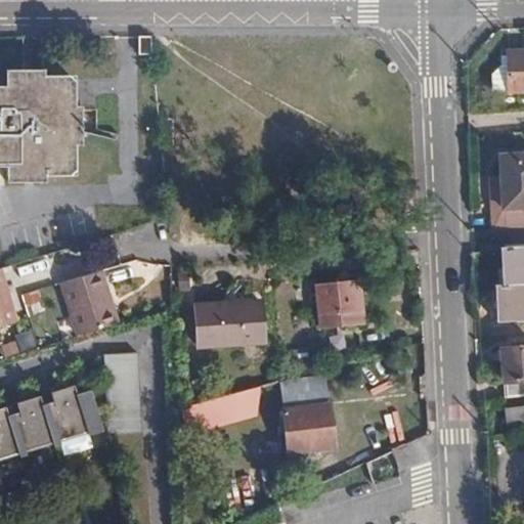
[(523,91),(523,50),(505,51),(506,55),(499,55),(499,63),(490,74),(491,92),(523,91)]
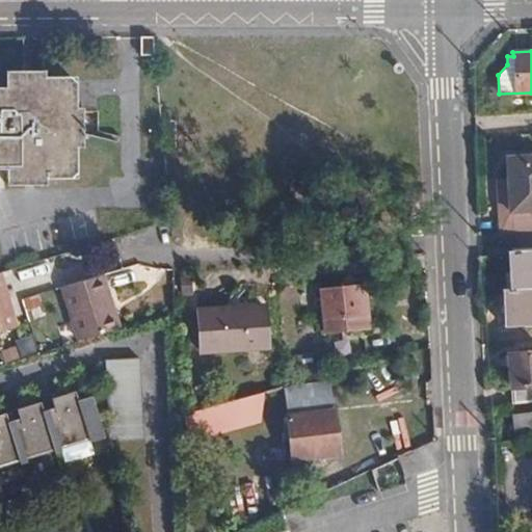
[(0,168),(4,168),(4,184),(46,185),(46,179),(71,179),(78,171),(77,147),(83,147),(82,113),(76,112),(77,82),(71,76),(46,76),(46,71),(21,71),(21,87),(1,86),(0,86),(0,168)]
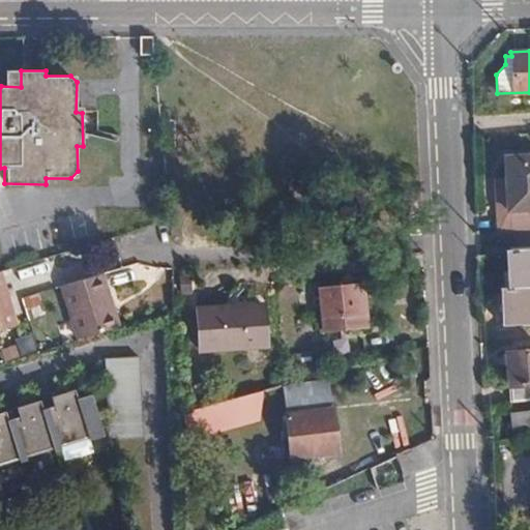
[(2,70),(1,86),(21,87),(21,70),(2,70)]
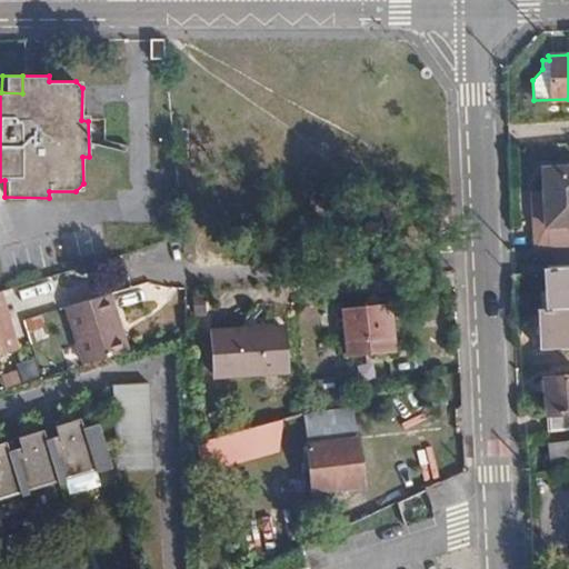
[(532,192),(535,249),(568,247),(568,167),(543,168),(543,192),(532,192)]
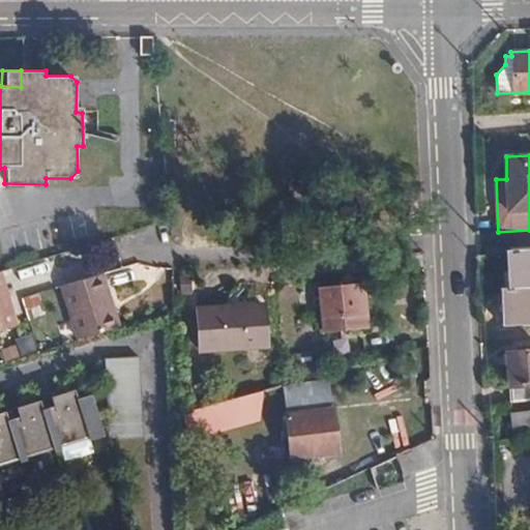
[(529,322),(529,251),(512,252),(514,286),(505,288),(506,323),(529,322)]
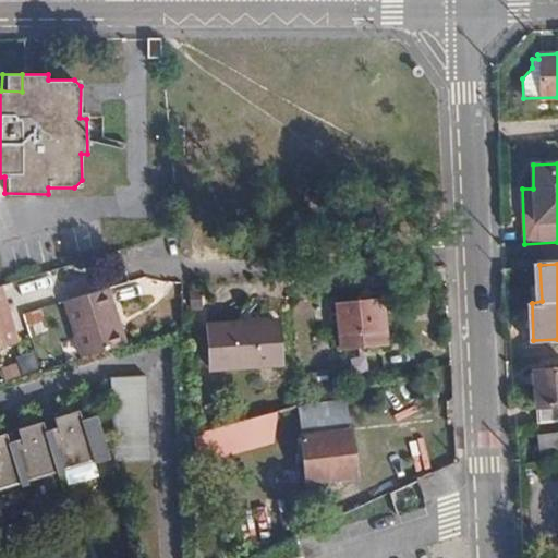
[(85,358),(129,344),(110,286),(68,299),(85,358)]
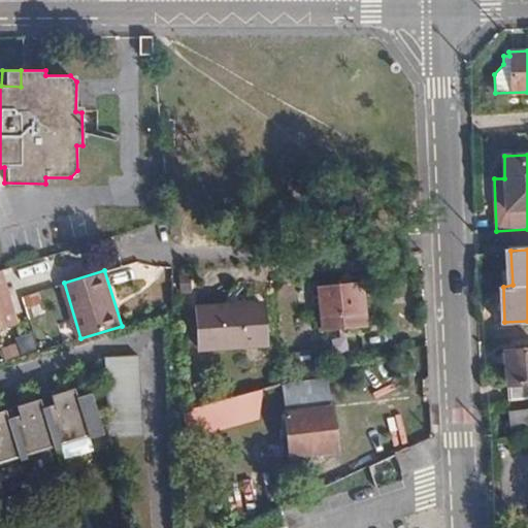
[(0,333),(18,328),(2,271),(0,271),(0,333)]
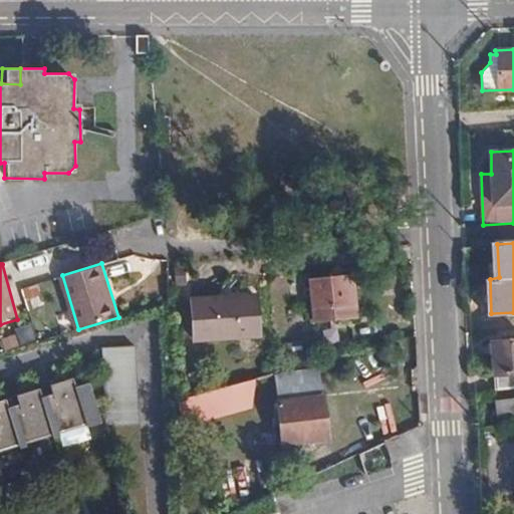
[(356,318),(352,277),(328,280),(329,292),(311,294),(313,322),(356,318)]
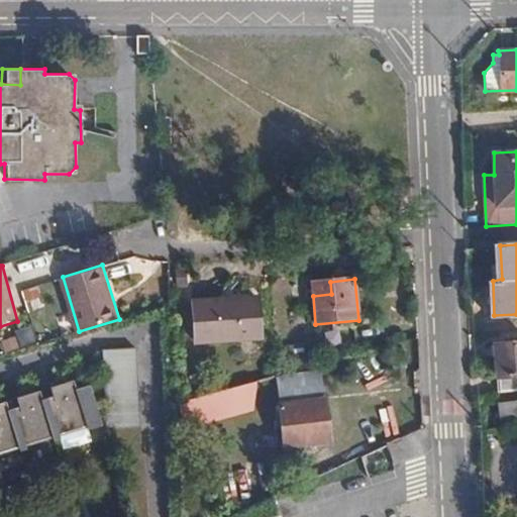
[(19,289),(22,304),(39,299),(36,285),(19,289)]
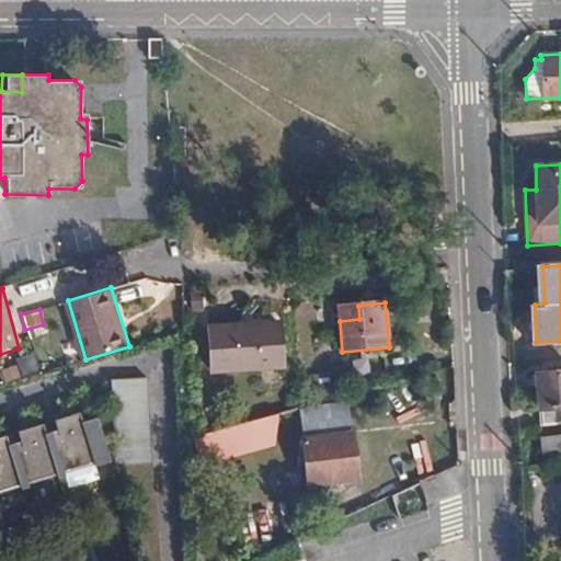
[(242,331),(242,324),(212,327),(213,373),(285,370),(283,330),(242,331)]
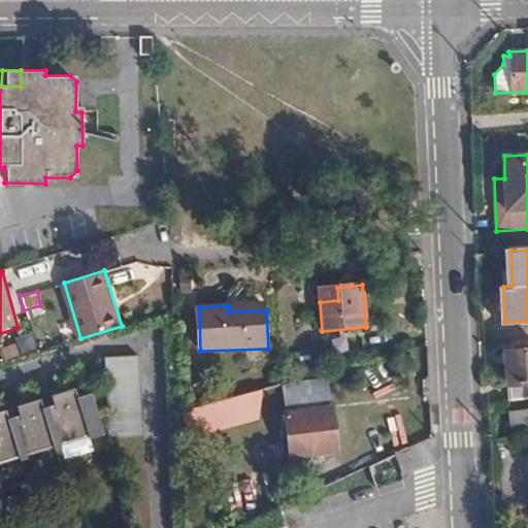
[(0,357),(0,359),(34,349),(30,334),(0,342),(0,357)]
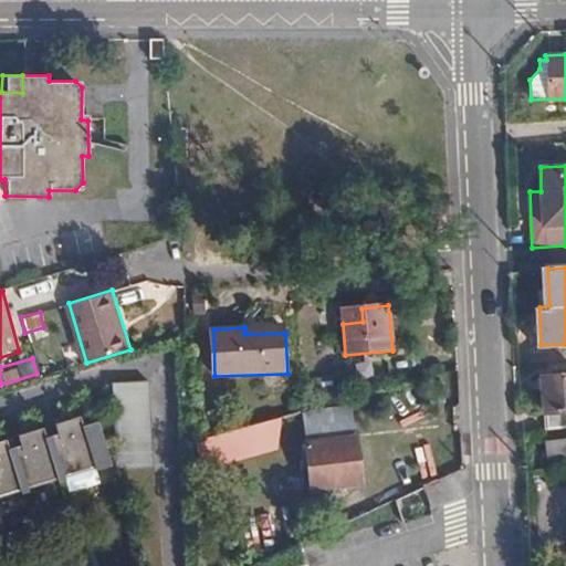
[(546,430),(565,428),(565,374),(540,376),(542,409),(546,408),(546,430)]
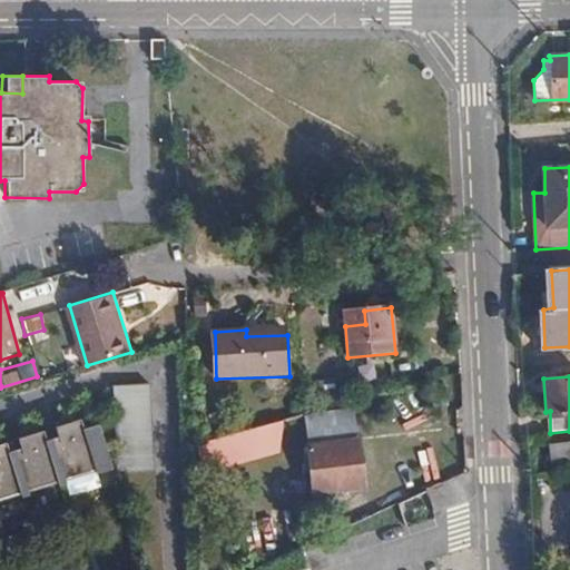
[(115,384),(118,473),(155,471),(151,383),(115,384)]
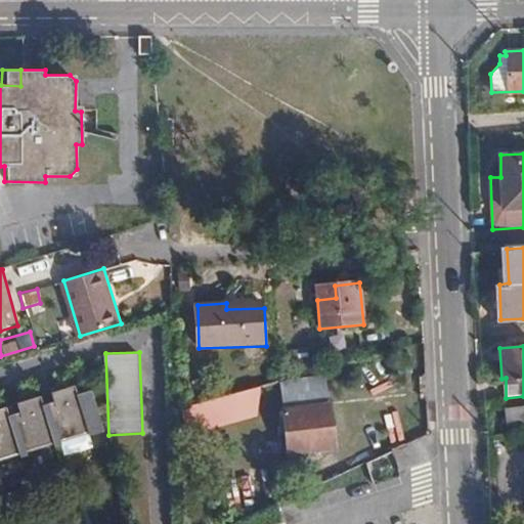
[(92,430),(80,393),(77,384),(53,392),(56,401),(46,404),(43,395),(18,402),(22,411),(11,416),(8,405),(0,407),(0,459),(14,454),(16,459),(23,456),(20,452),(48,443),(50,448),(57,445),(55,441),(87,432),(92,430)]
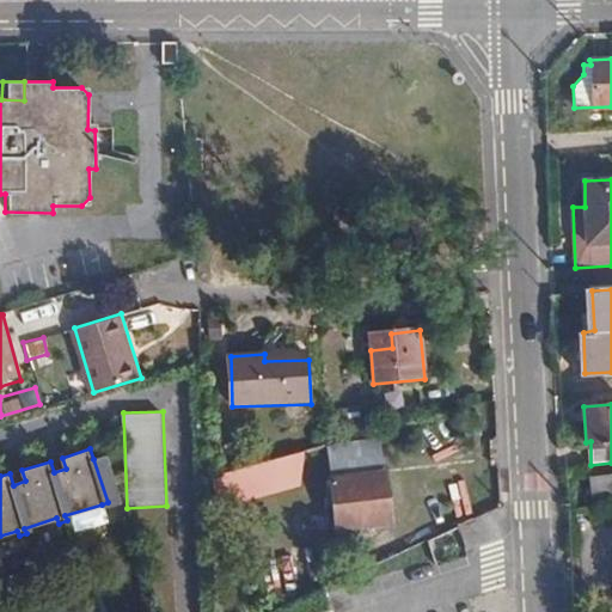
[(93,459),(108,502),(102,505),(103,509),(123,502),(108,454),(93,459)]
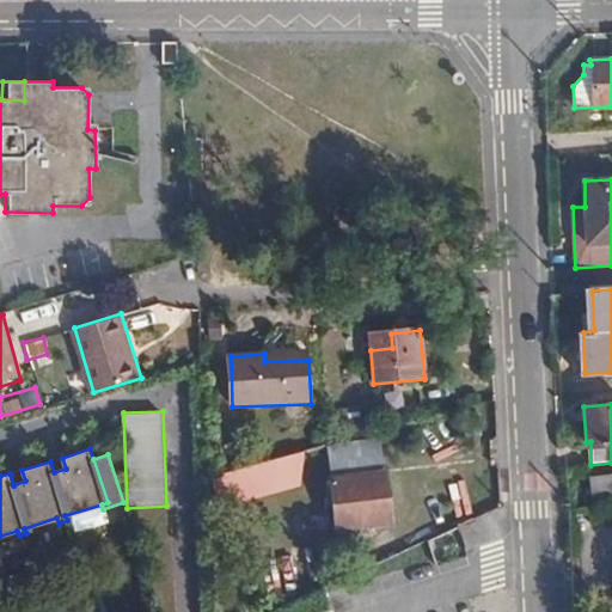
[(287,479),(281,457),(240,469),(245,485),(246,491),(287,479)]
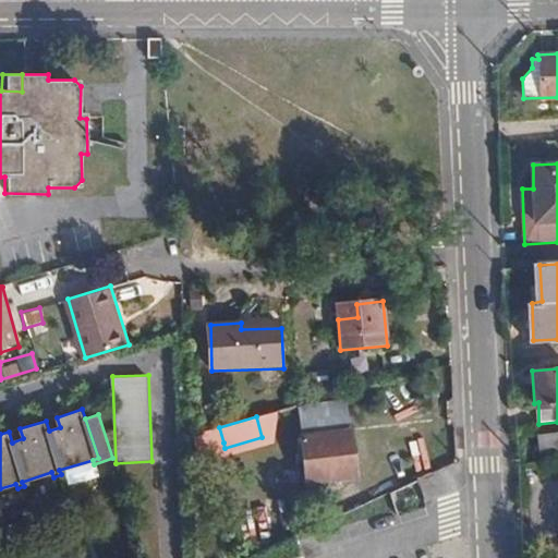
[(223,443),(219,427),(210,429),(216,445),(223,443)]
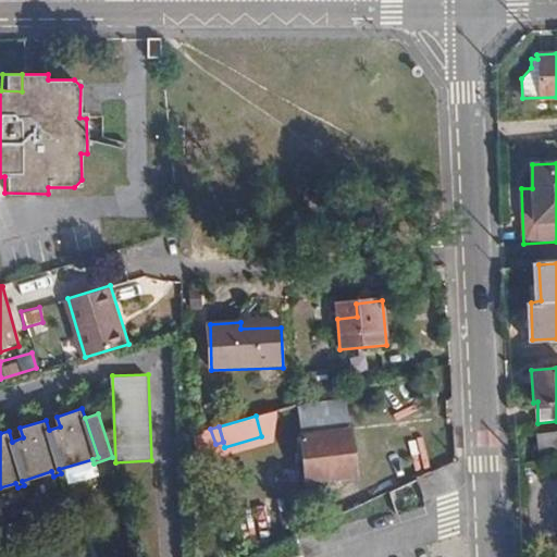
[(356,472),(351,433),(302,440),(305,479),(356,472)]
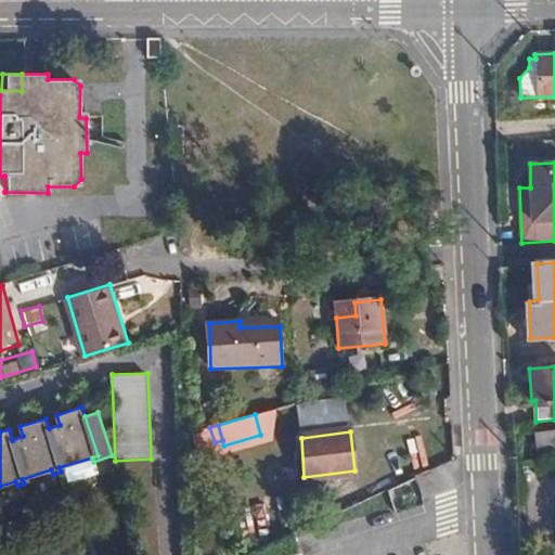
[(554,451),(554,447),(554,431),(533,433),(536,453),(554,451)]
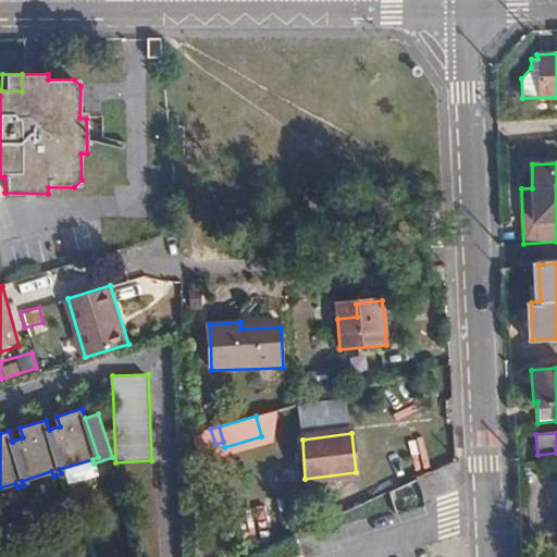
[(423,438),(407,440),(410,468),(426,466),(423,438)]
